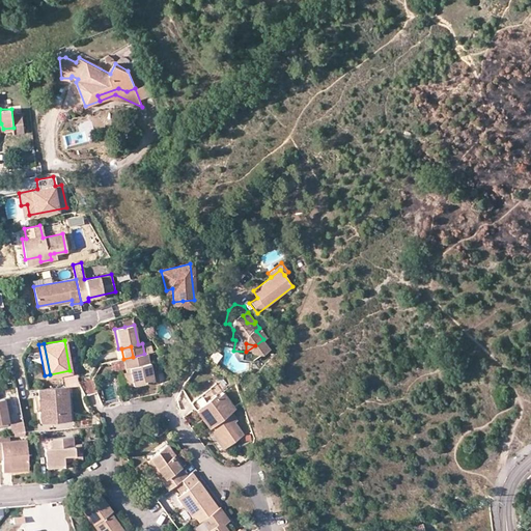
[(122,359),(124,367),(126,371),(129,387),(154,381),(148,353),(144,354),(133,357),(123,359),(122,359)]
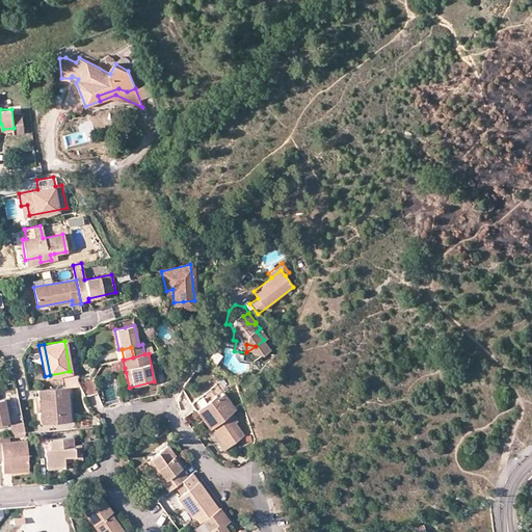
[(109,363),(110,370),(125,368),(123,360),(109,363)]
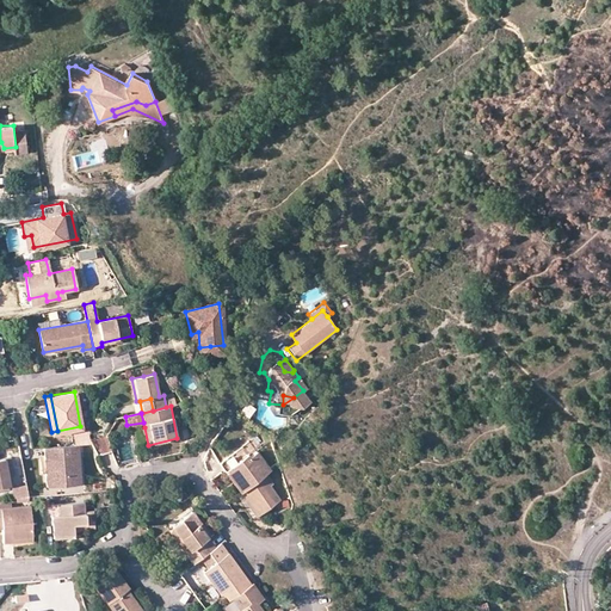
[(111,449),(105,434),(87,436),(91,443),(94,451),(111,449)]
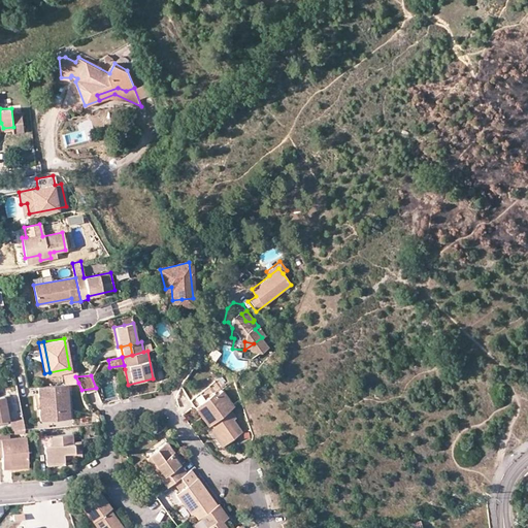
[(67,384),(38,386),(41,420),(70,418),(67,384)]
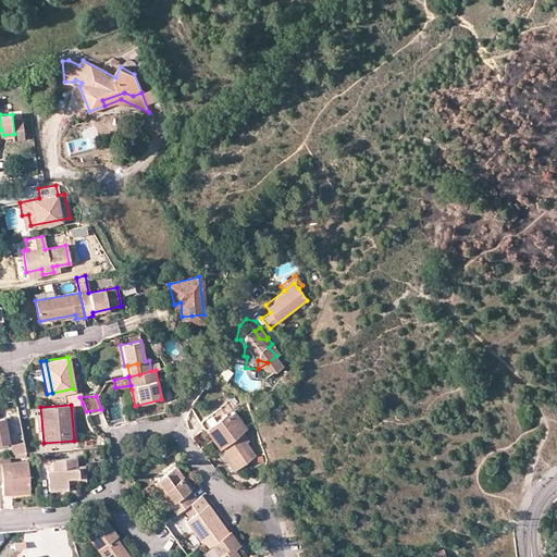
[(234,411),(226,416),(220,408),(199,422),(205,429),(209,426),(222,446),(243,431),(246,429),(234,411)]
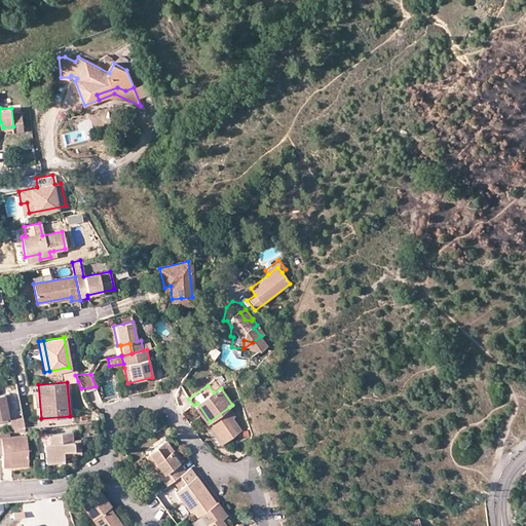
[(5,402),(3,395),(0,395),(0,417),(7,416),(6,411),(12,410),(10,400),(5,402)]
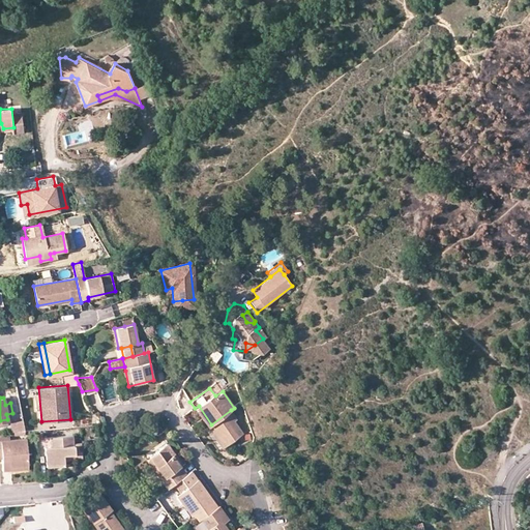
[(199,406),(195,408),(207,428),(211,424),(199,406)]
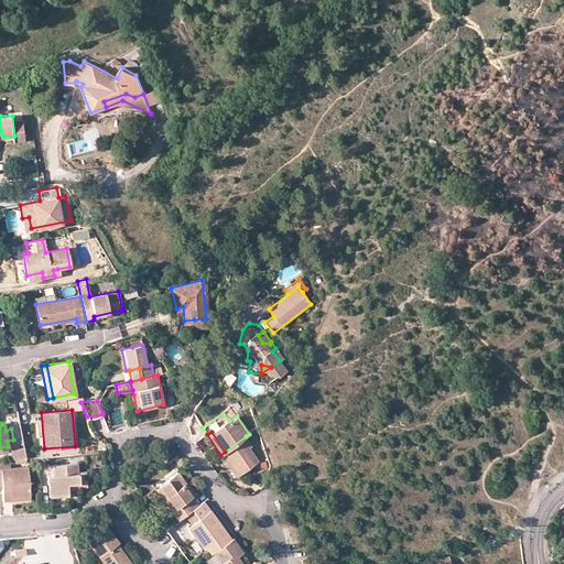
[(225,452),(220,455),(236,478),(258,462),(250,448),(252,447),(246,436),(225,452)]
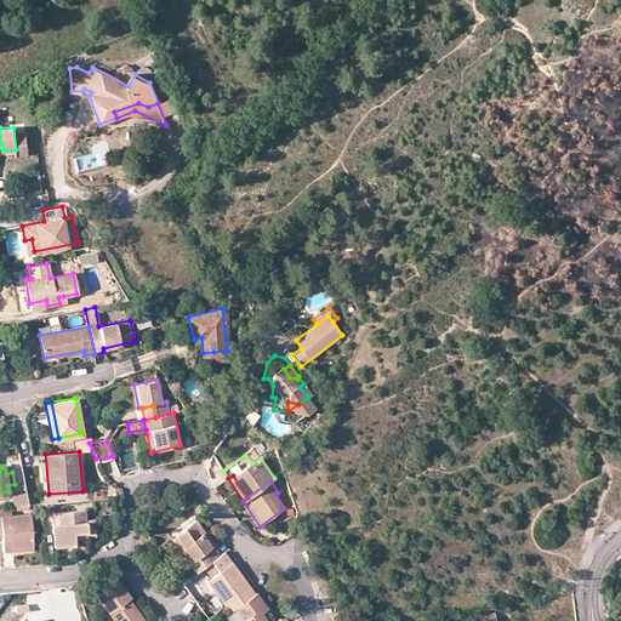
[(11,495),(13,513),(28,512),(26,494),(11,495)]
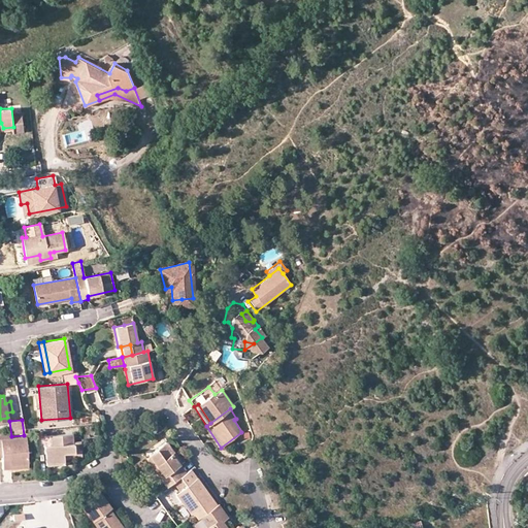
[(72,433),(48,435),(52,464),(64,463),(63,452),(74,451),(74,456),(81,455),(80,440),(73,441),(72,433)]
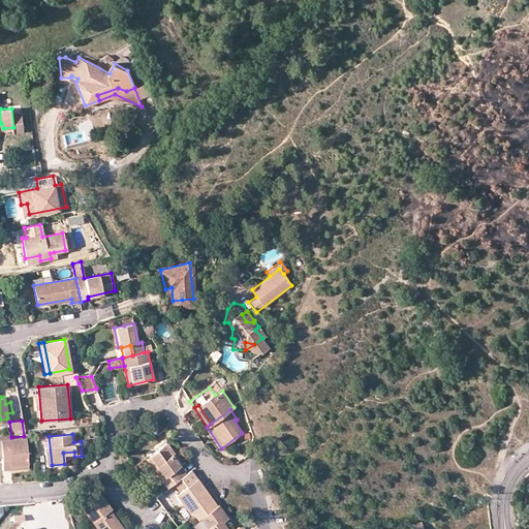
[(10,469),(10,465),(27,464),(25,437),(7,438),(1,439),(1,452),(2,470),(10,469)]
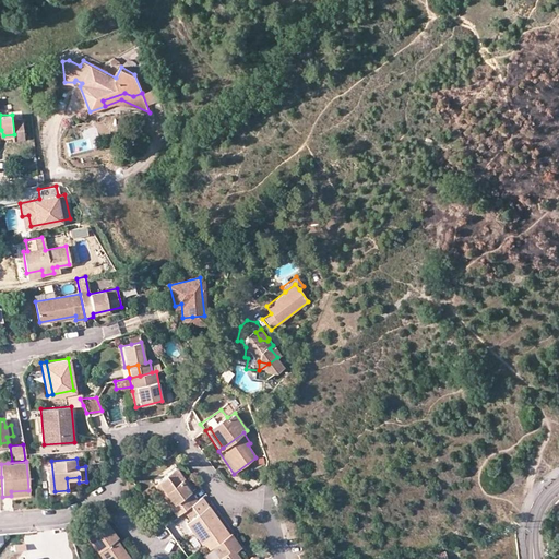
[(183,478),(176,467),(141,492),(163,523),(190,504),(195,500),(189,491),(179,480),(183,478)]
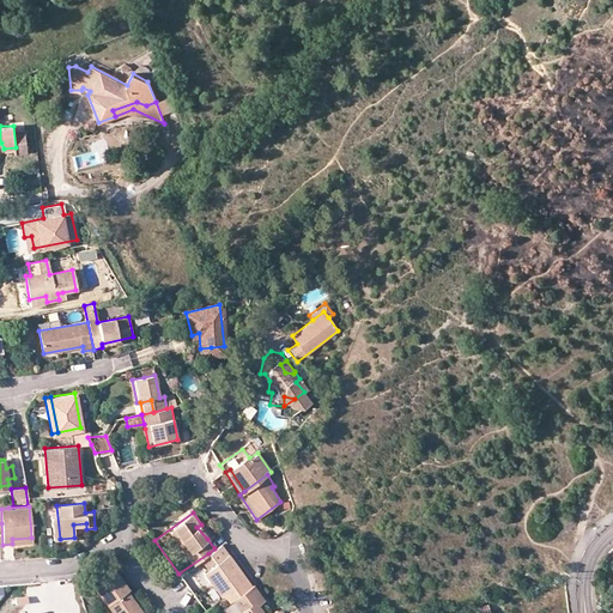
[(201,525),(196,527),(207,539),(211,536),(201,525)]
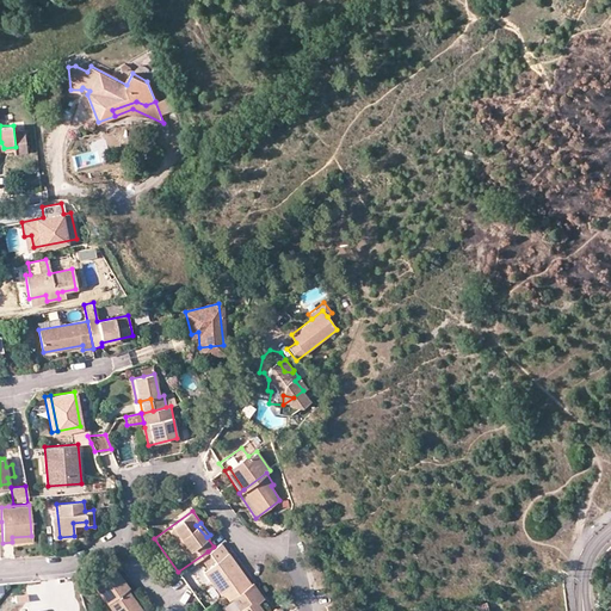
[(209,554),(203,569),(227,600),(230,598),(251,584),(221,544),(209,554)]
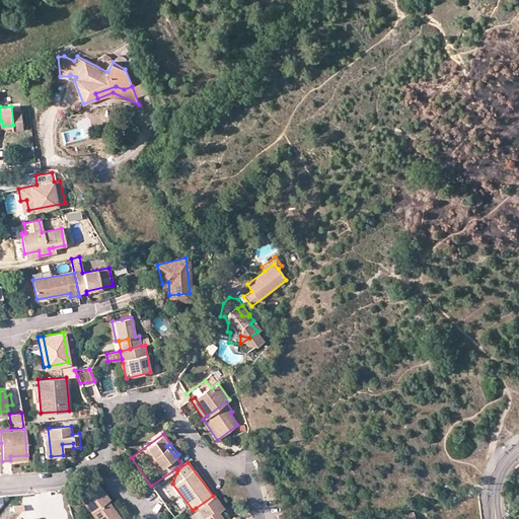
[(119,518),(105,501),(108,499),(109,498),(98,484),(81,497),(96,518),(125,518),(123,516),(121,517),(119,518)]
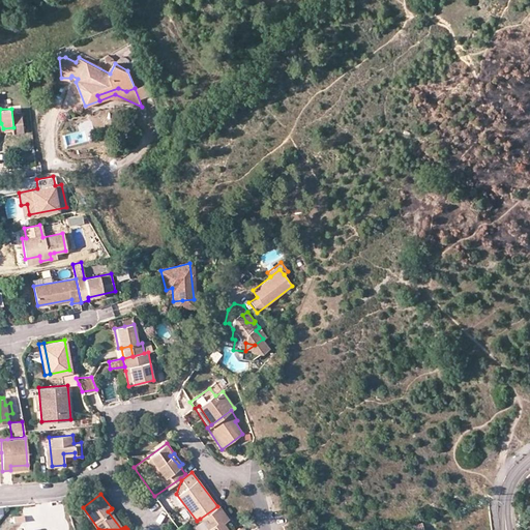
[(217,506),(200,519),(207,529),(229,529),(226,526),(224,522),(226,520),(228,519),(218,505),(217,506)]
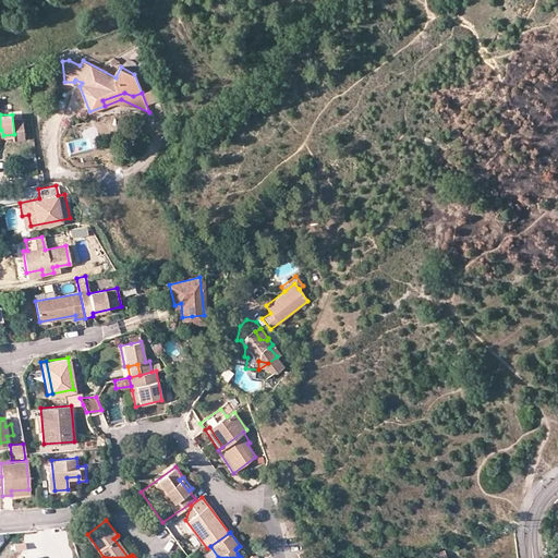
[(128,557),(130,556),(117,536),(113,538),(128,557)]
